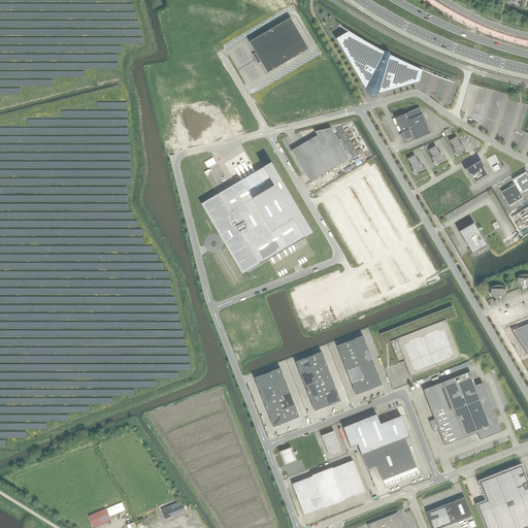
[(254,55),(257,60),(259,64),(261,63),(267,73),(308,50),(307,48),(291,20),(291,18),(275,27),(249,42),(256,54),(254,55)]
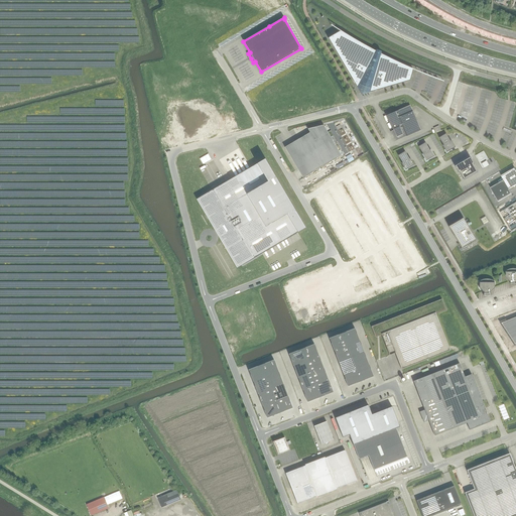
[(340,31),(339,31),(328,38),(357,88),(362,95),(369,93),(410,81),(412,71),(413,70),(404,66),(395,61),(383,55),(381,54),(381,52),(376,50),(376,51),(373,50),(368,47),(356,41),(349,37),(345,34),(340,31)]
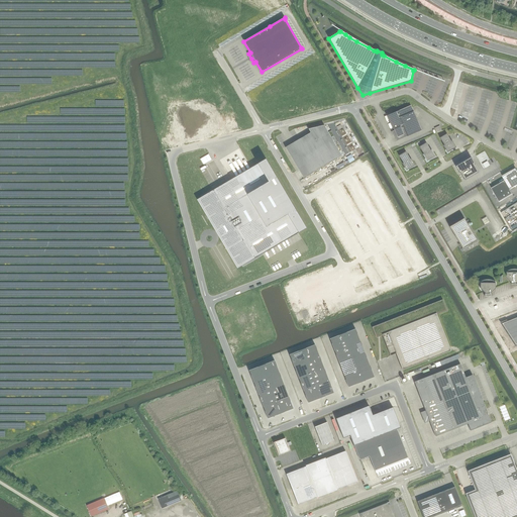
[(444,82),(414,70),(413,71),(444,83),(444,82)]
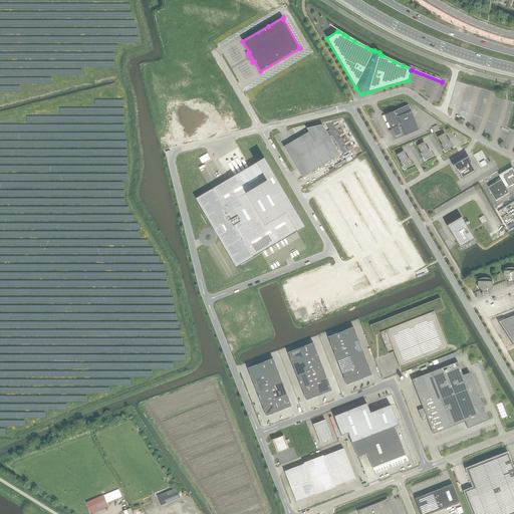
[(391,112),(384,115),(389,124),(390,124),(392,130),(389,131),(395,141),(420,130),(410,107),(409,105),(391,112)]
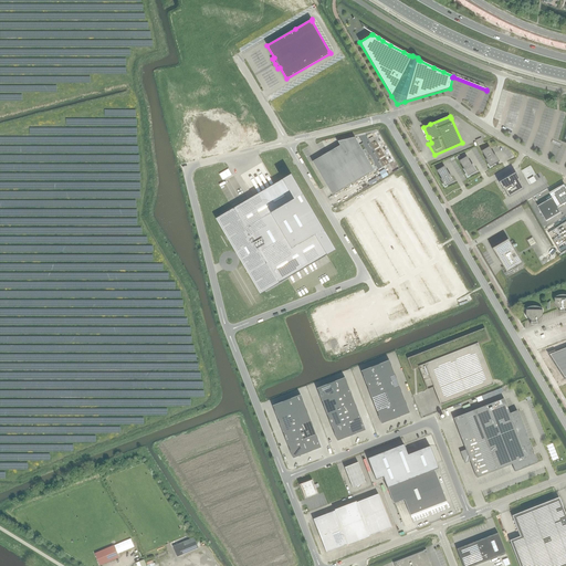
[(337,179),(343,189),(375,170),(360,146),(359,147),(354,137),(345,139),(337,142),(339,146),(312,161),(326,186),(337,179)]
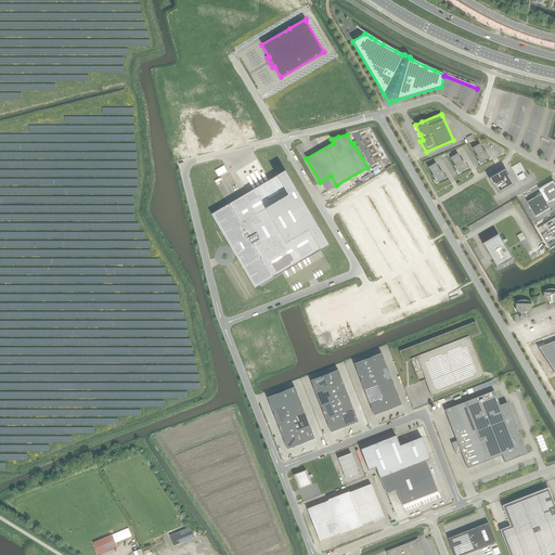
[(485,152),(479,144),(472,149),(477,156),(476,156),(480,164),(490,158),(485,151),(485,152)]
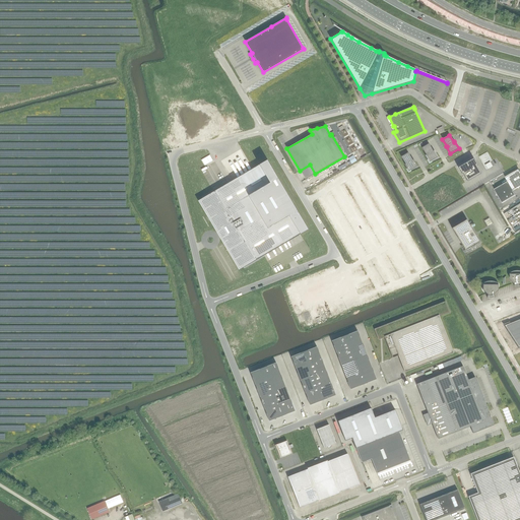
[(421,148),(426,155),(425,155),(430,163),(438,157),(434,150),(433,150),(429,143),(421,148)]
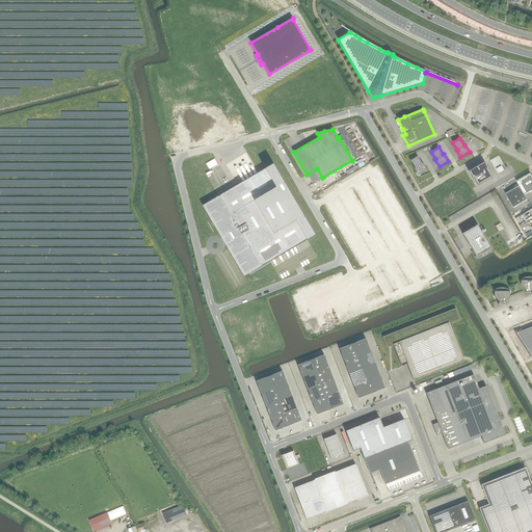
[(414,168),(418,176),(427,170),(423,163),(422,163),(418,156),(410,160),(415,167),(414,168)]
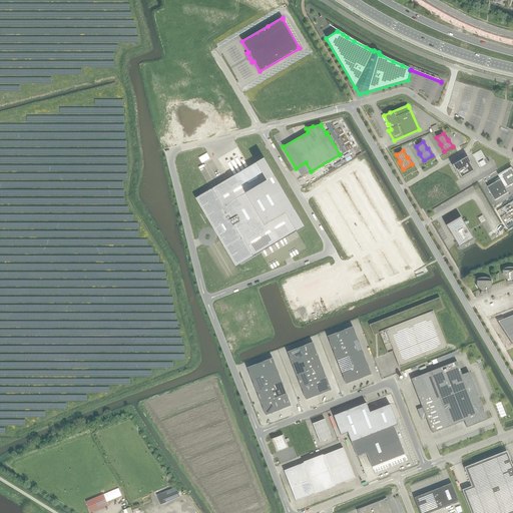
[(201,163),(210,159),(207,154),(199,157),(201,163)]
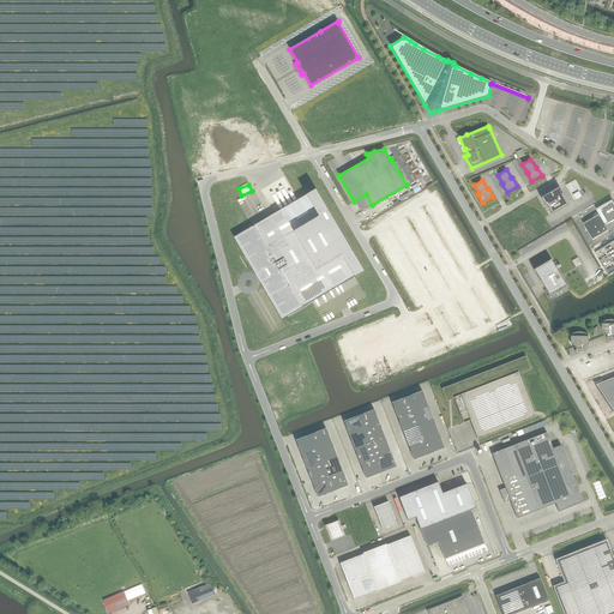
[(552,214),(569,205),(563,197),(564,196),(559,187),(541,198),(546,206),(547,205),(552,214)]
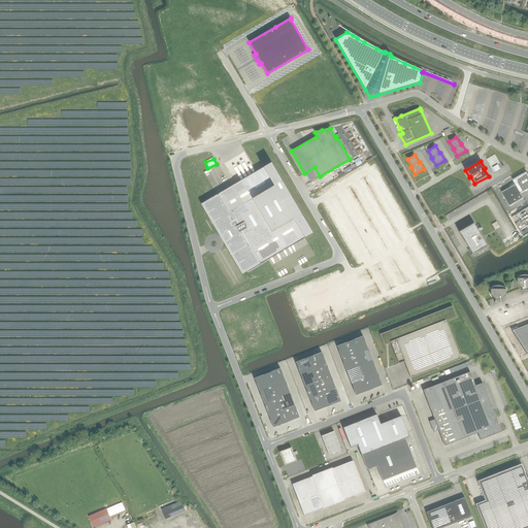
[(271,163),(206,201),(226,234),(228,233),(231,238),(229,239),(248,271),(312,233),(271,163)]
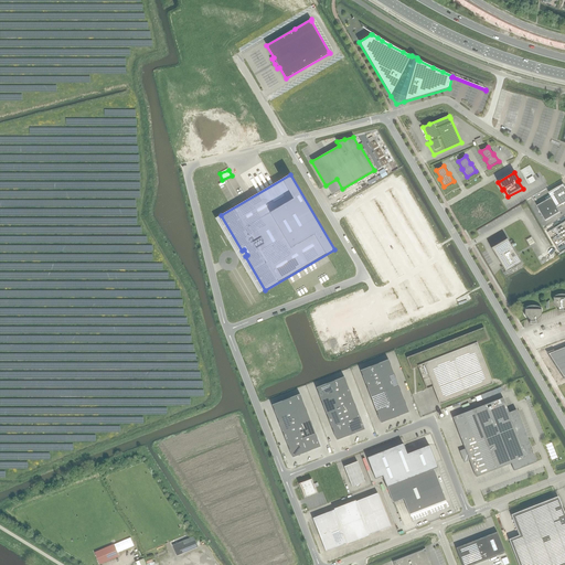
[(337,179),(326,185),(331,195),(342,189),(337,179)]
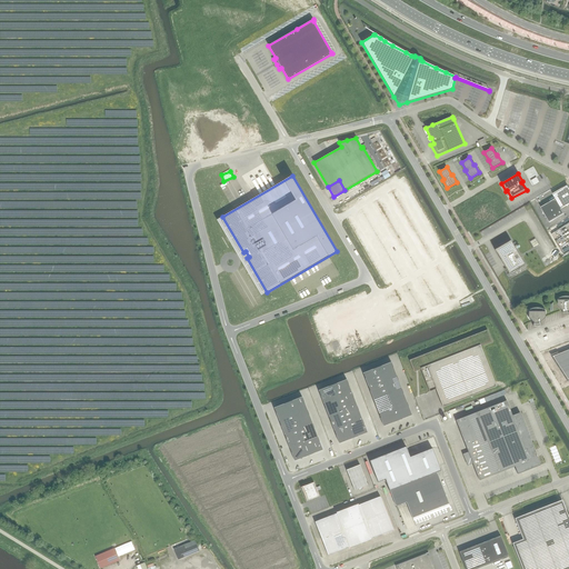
[(540,208),(549,222),(563,213),(561,209),(568,203),(568,188),(567,186),(552,195),(556,199),(540,208)]
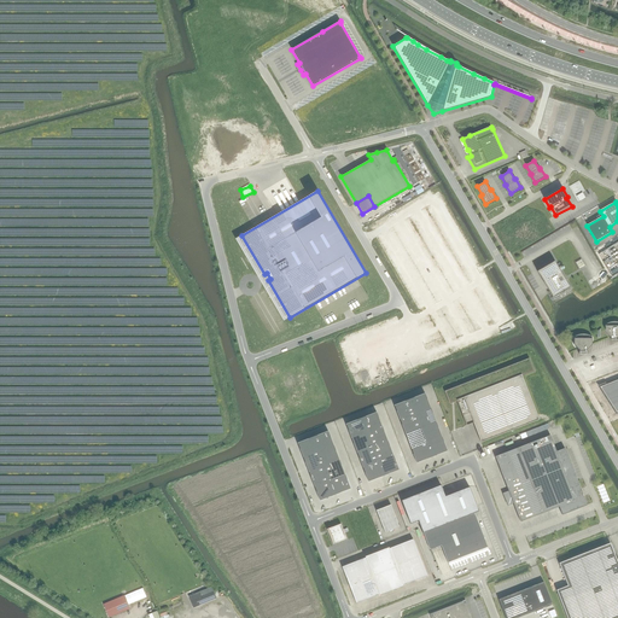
[(617,242),(599,255),(604,262),(611,257),(616,264),(617,262),(617,242)]
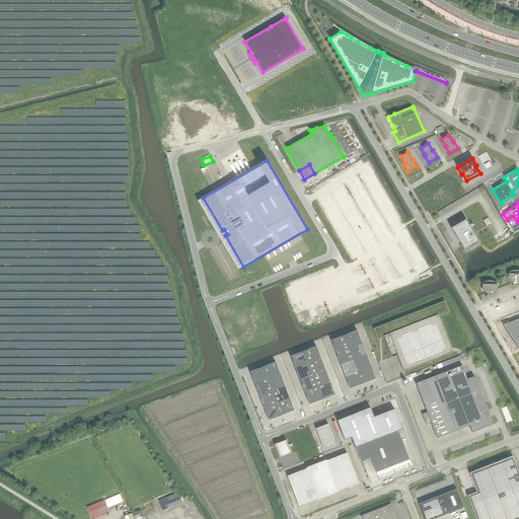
[(465,219),(451,228),(464,250),(478,241),(465,219)]
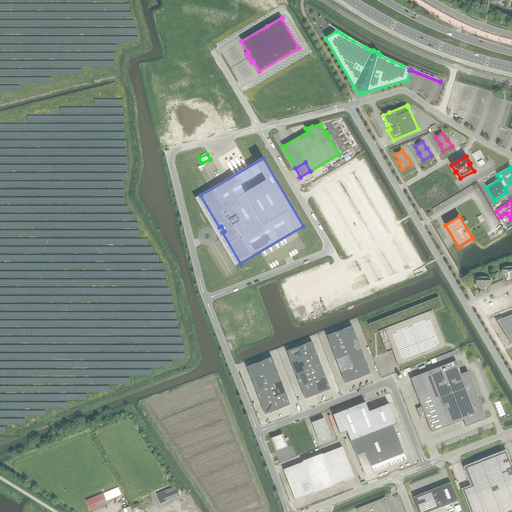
[(502,275),(507,279),(507,280),(507,283),(511,283),(511,266),(511,267),(510,267),(509,267),(507,267),(506,267),(505,268),(504,268),(503,269),(502,269),(502,275)]
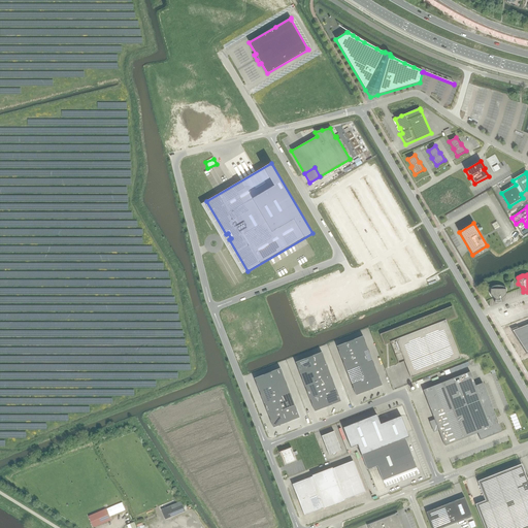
[(490,294),(494,299),(495,299),(495,303),(501,303),(501,299),(505,295),(505,289),(506,289),(505,288),(504,288),(503,287),(502,287),(501,286),(500,286),(499,286),(498,286),(496,286),(495,286),(494,287),(492,287),(491,288),(490,289),(490,294)]
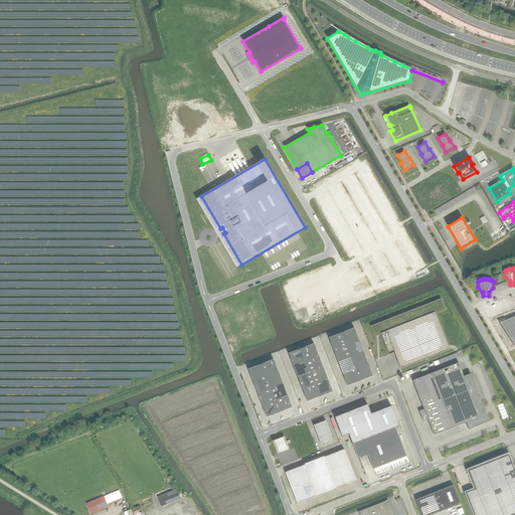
[(450,350),(435,313),(446,310),(441,299),(370,326),(374,337),(377,336),(381,334),(388,354),(394,352),(400,368),(450,350)]
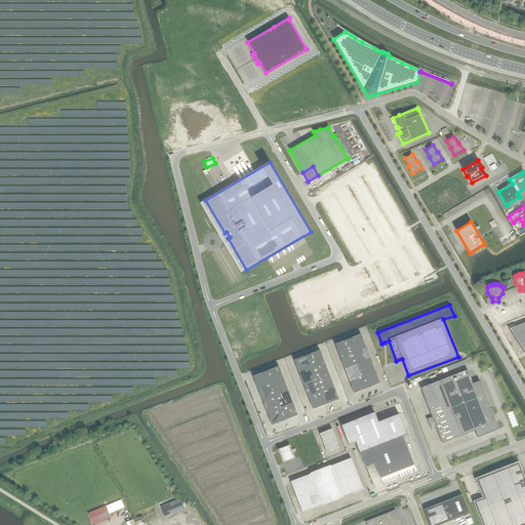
[(524,324),(524,322),(510,328),(517,338),(524,335),(524,334),(524,324)]
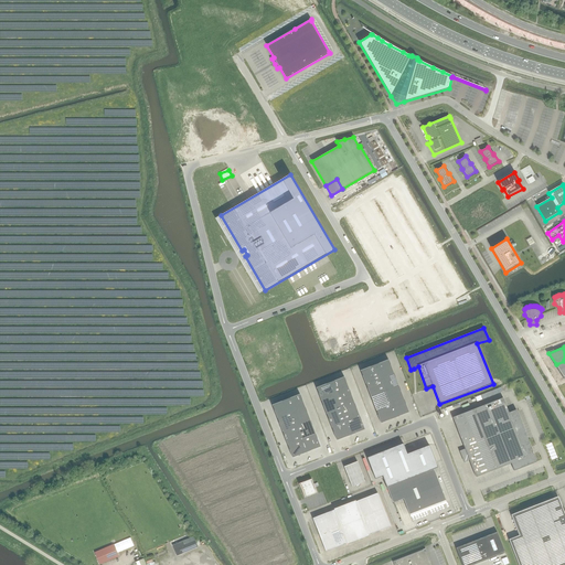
[(388,360),(374,365),(380,379),(394,373),(388,360)]
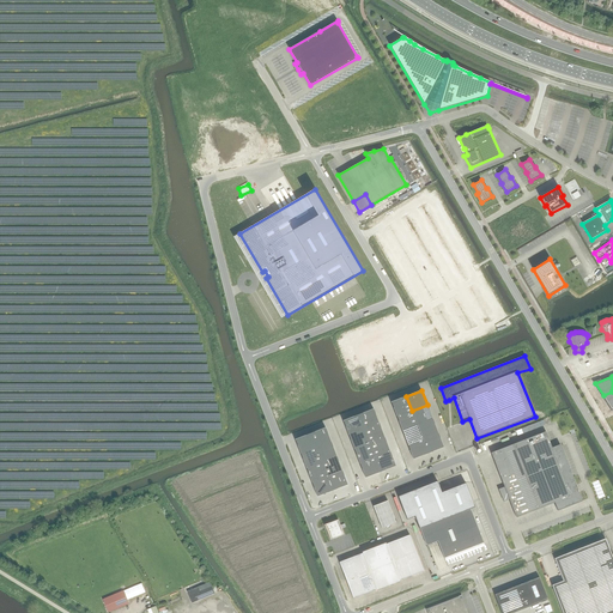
[(392,402),(396,417),(412,411),(406,396),(392,402)]
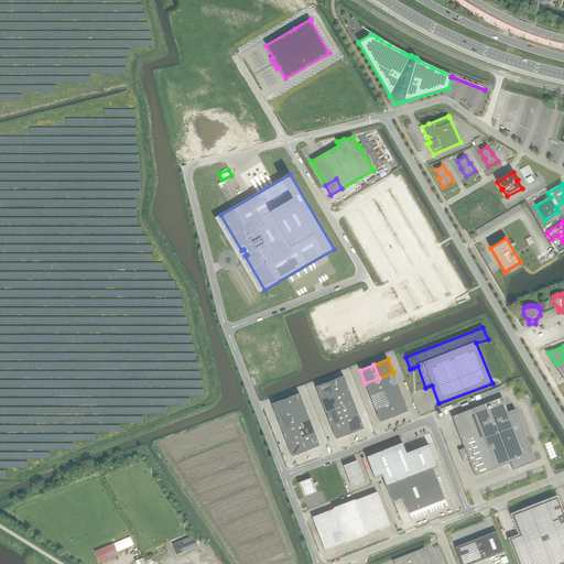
[(393,372),(379,378),(384,391),(398,386),(393,372)]
